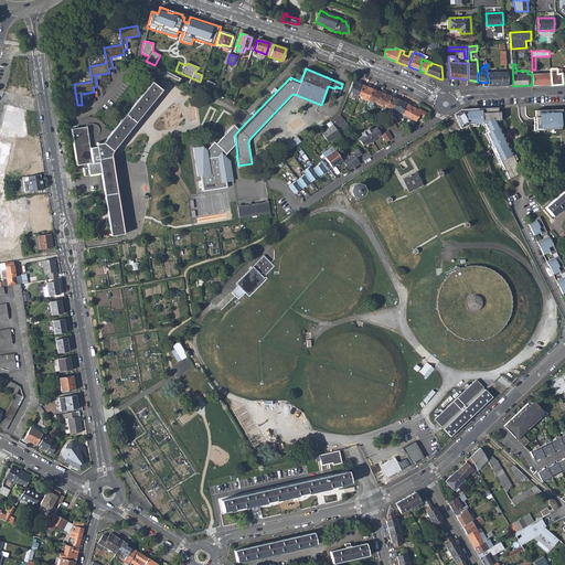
[(489,87),(509,86),(508,72),(487,73),(488,83),(489,87)]
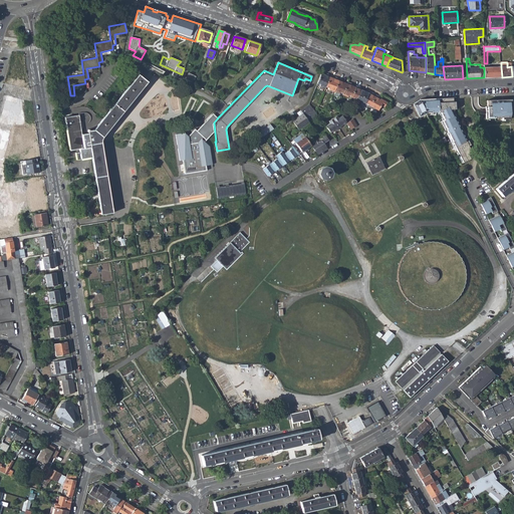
[(501,67),(501,66),(484,67),(484,77),(502,77),(501,67)]
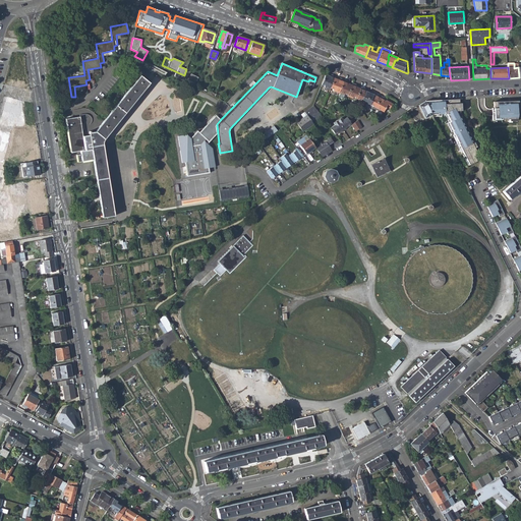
[(13,70),(12,81),(21,83),(23,72),(13,70)]
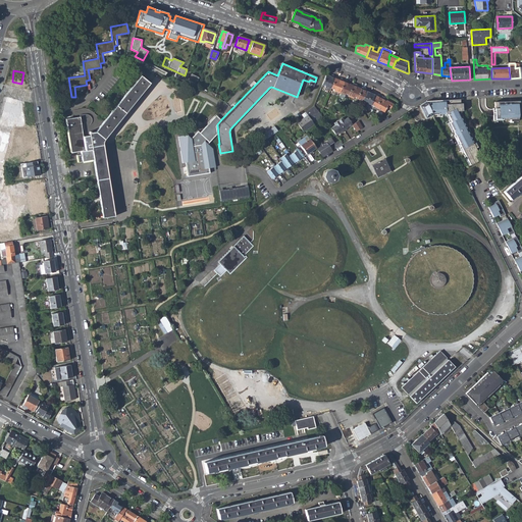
[(191,73),(190,79),(198,82),(199,76),(191,73)]
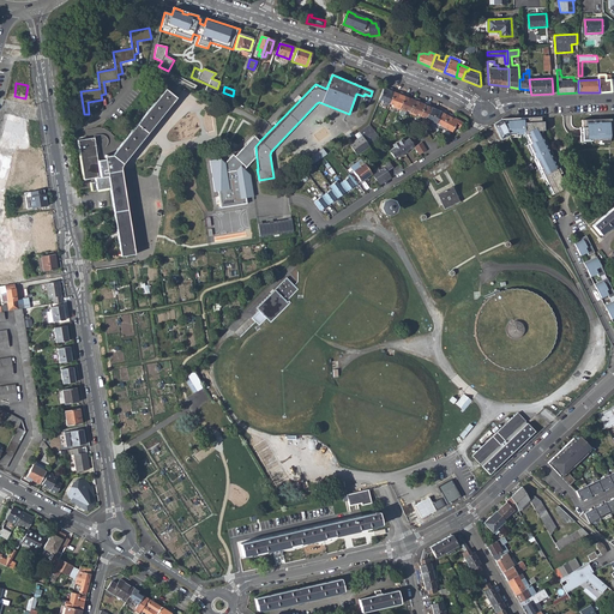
[(107,173),(121,257),(136,253),(121,170),(122,170),(122,168),(124,164),(176,98),(166,89),(112,155),(107,156),(107,155),(104,155),(104,160),(97,161),(94,137),(77,140),(83,180),(100,176),(100,174),(107,173)]
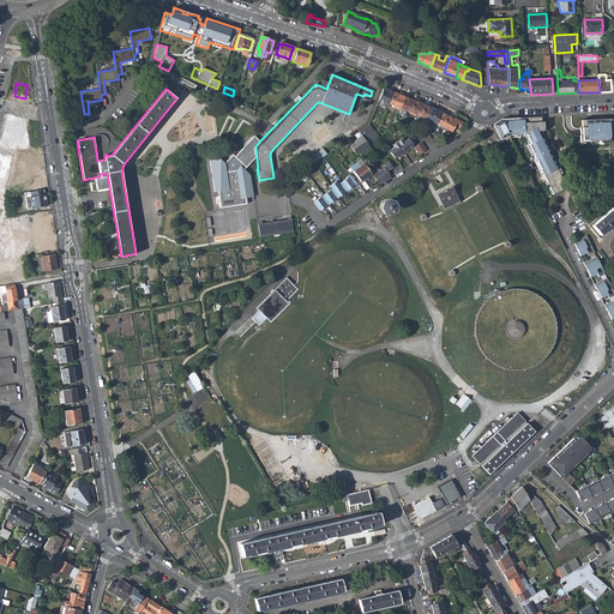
[(446,128),(450,131),(453,125),(458,127),(462,121),(455,118),(455,116),(444,110),(443,113),(429,107),(429,104),(425,102),(423,104),(419,102),(419,100),(415,98),(414,101),(409,98),(409,96),(399,92),(398,95),(393,92),(395,90),(390,89),(389,91),(383,89),(378,101),(383,103),(381,104),(389,107),(389,106),(392,107),(391,108),(404,113),(405,112),(409,113),(408,114),(415,116),(415,115),(420,116),(419,119),(425,120),(426,119),(429,121),(433,124),(433,125),(439,128),(439,127),(445,130),(446,128)]
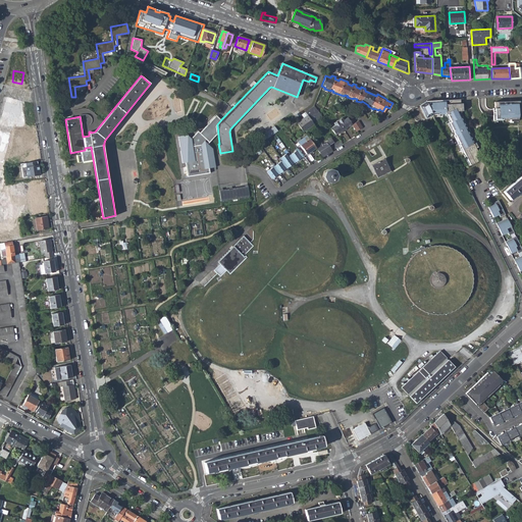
[(10,128),(27,126),(22,100),(6,96),(0,120),(0,213),(4,215),(4,218),(12,218),(10,203),(6,202),(8,195),(8,193),(2,191),(5,180),(3,168),(11,136),(10,128)]
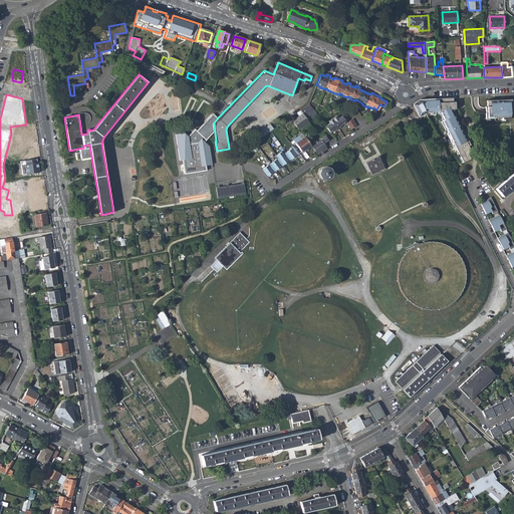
[(453,98),(419,100),(426,113),(440,112),(444,120),(442,120),(463,163),(470,159),(469,157),(473,155),(468,146),(466,143),(468,142),(454,111),(453,98)]
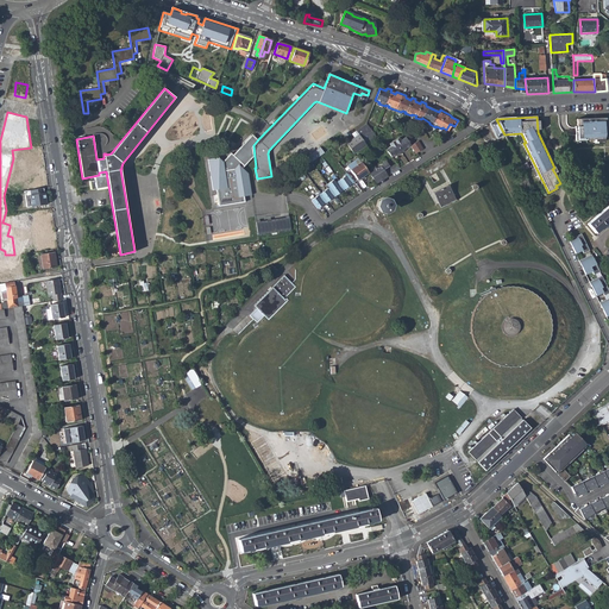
[(489,124),(496,138),(504,135),(496,119),(489,124)]
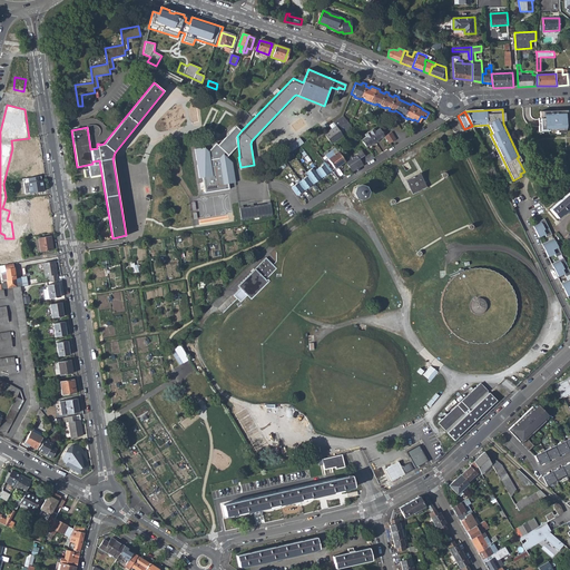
[(556,111),(540,111),(540,118),(540,131),(549,131),(557,130),(566,130),(564,119),(564,112),(560,112),(556,114),(556,111)]
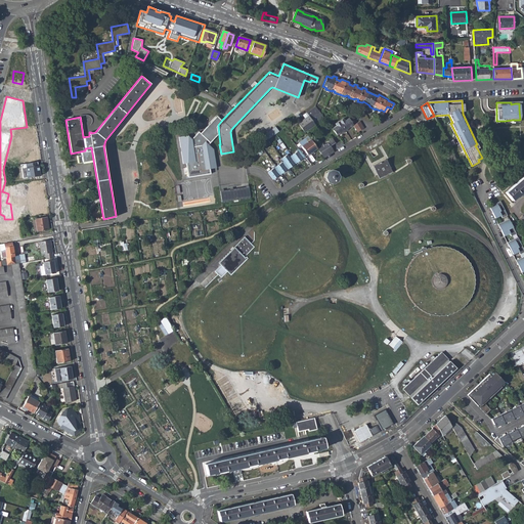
[(305,132),(315,125),(311,119),(314,117),(314,116),(316,116),(317,121),(322,120),(324,119),(314,106),(303,115),(303,116),(305,119),(298,124),(305,132)]
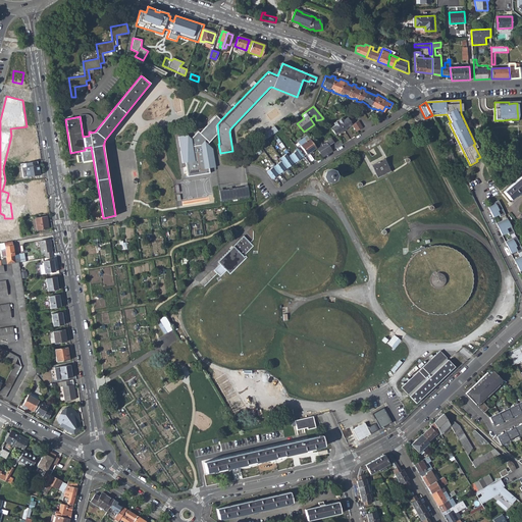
[(217,124),(221,119),(215,115),(201,134),(198,132),(192,139),(188,136),(178,137),(187,178),(217,172),(213,149),(208,144),(218,135),(217,124)]
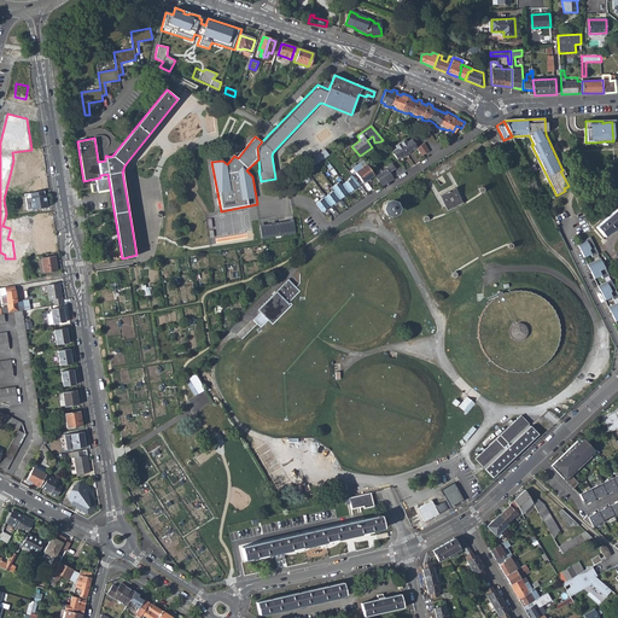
[(391,152),(397,159),(403,155),(404,157),(410,153),(409,151),(417,147),(410,139),(407,143),(404,139),(395,146),(397,149),(391,152)]
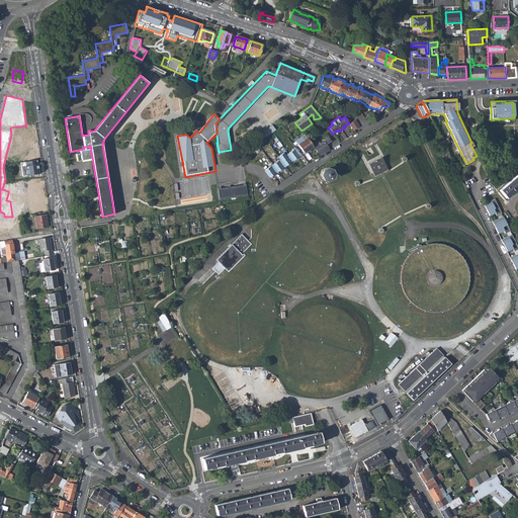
[(284,128),(294,122),(291,119),(282,125),(284,128)]
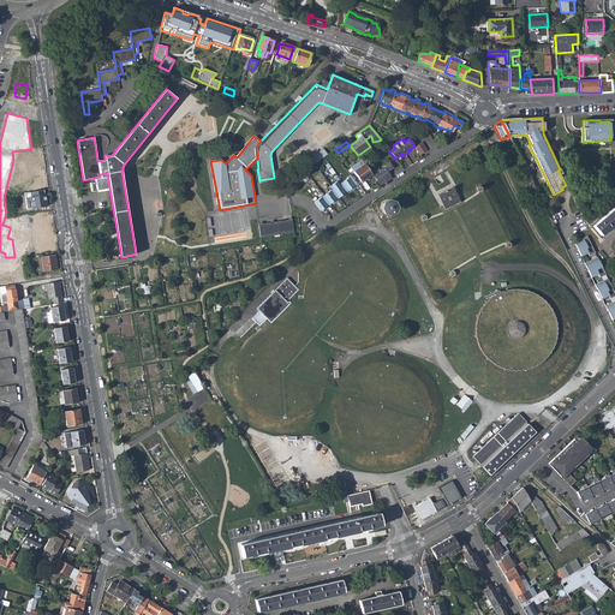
[(416,148),(421,155),(428,150),(423,142),(417,147),(416,148)]
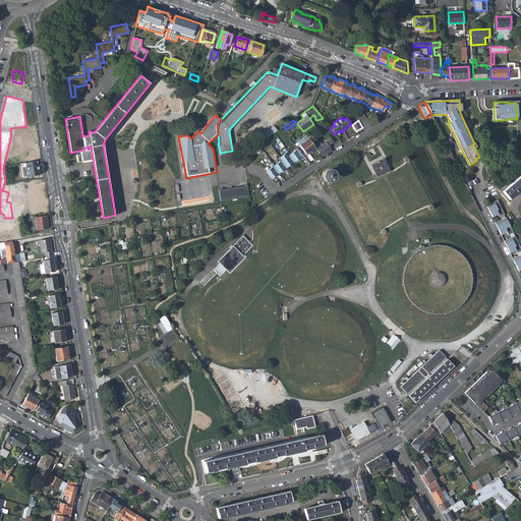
[(435,129),(440,139),(443,137),(438,127),(435,129)]
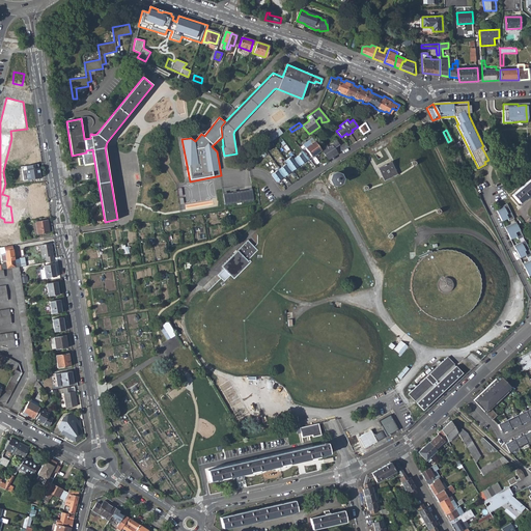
[(22,131),(23,144),(35,144),(34,131),(22,131)]
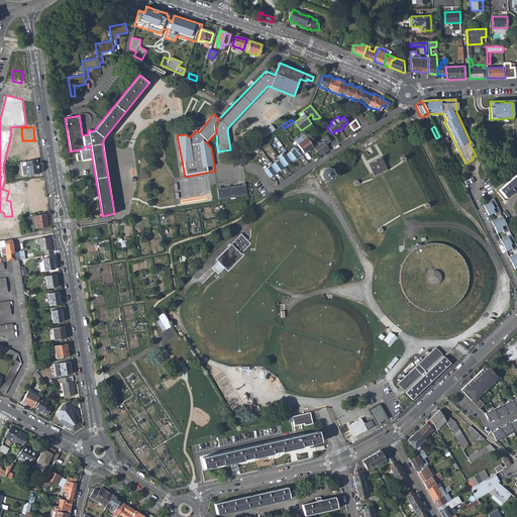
[(294,147),(300,156),(313,145),(304,134),(294,141),(295,142),(292,145),(294,147)]
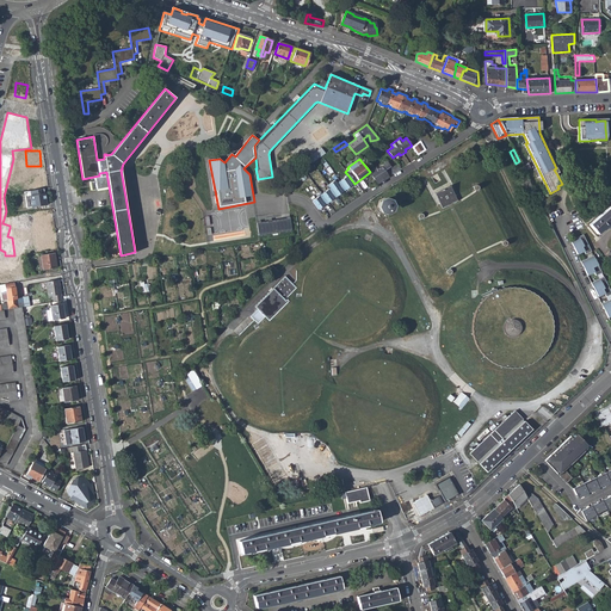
[(378,184),(389,177),(386,170),(390,166),(388,161),(383,164),(383,166),(381,167),(376,168),(377,171),(375,172),(374,170),(370,173),(378,184)]
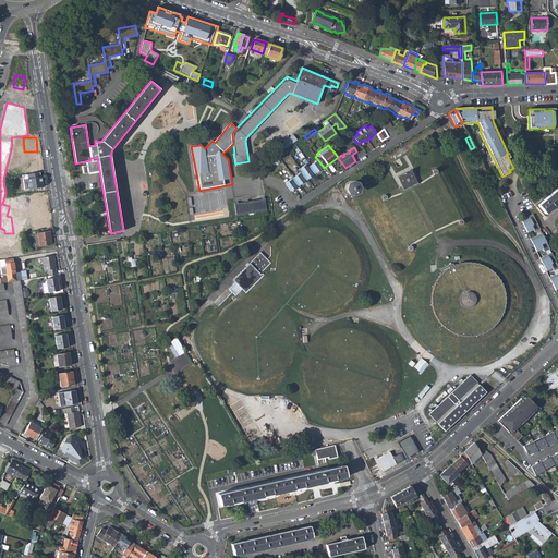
[(471,149),(476,160),(480,158),(474,147),(471,149)]
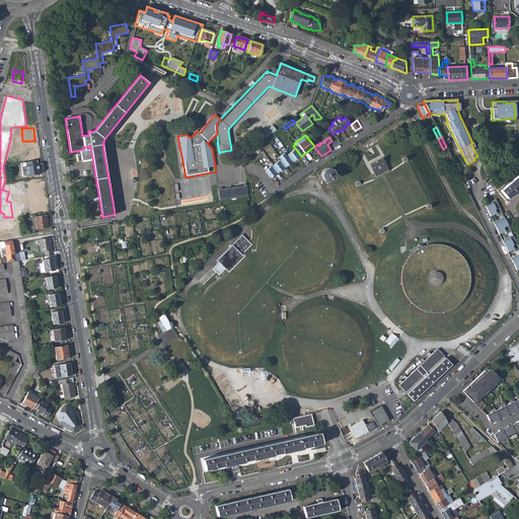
[(330,144),(334,148),(342,143),(339,139),(330,144)]
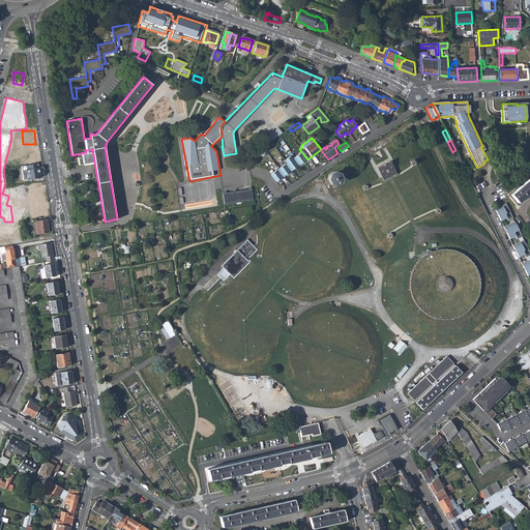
[(23,153),(24,163),(38,160),(36,147),(25,149),(26,153),(23,153)]
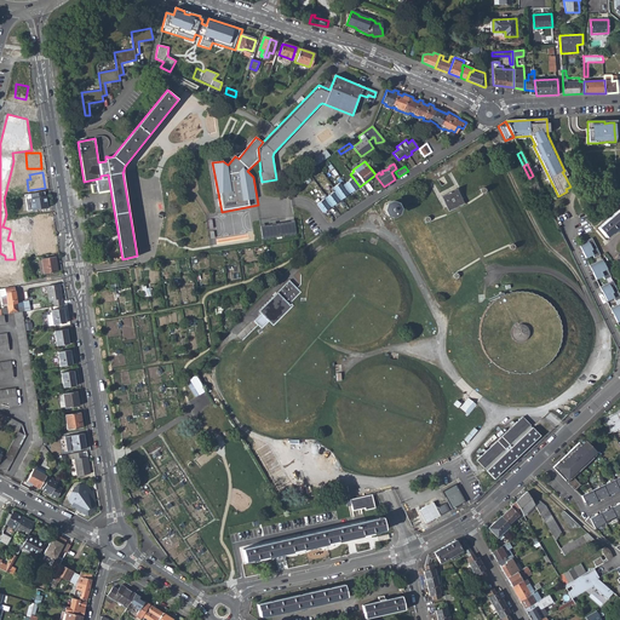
[(323,214),(327,211),(326,210),(331,208),(332,208),(360,187),(352,177),(350,179),(351,181),(342,187),(339,184),(333,188),(336,191),(316,205),(323,214)]
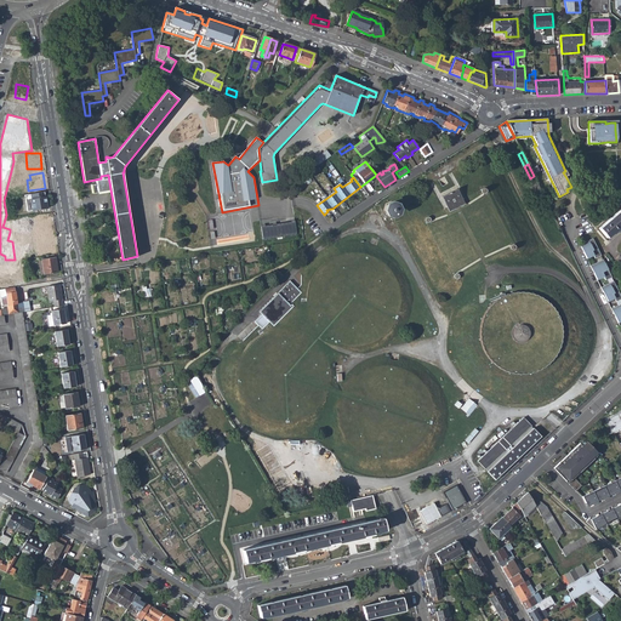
[(542,194),(537,183),(533,187),(530,188),(535,198),(542,194)]
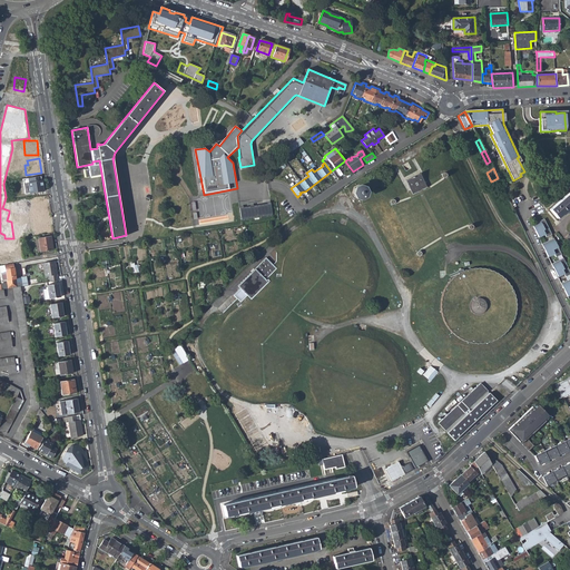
[(404,180),(411,194),(425,187),(419,174),(404,180)]
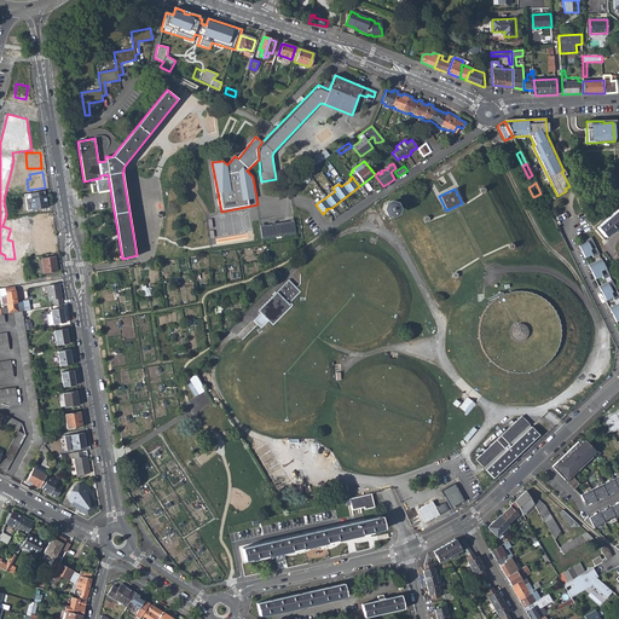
[(45,190),(25,195),(28,210),(48,207),(45,190)]
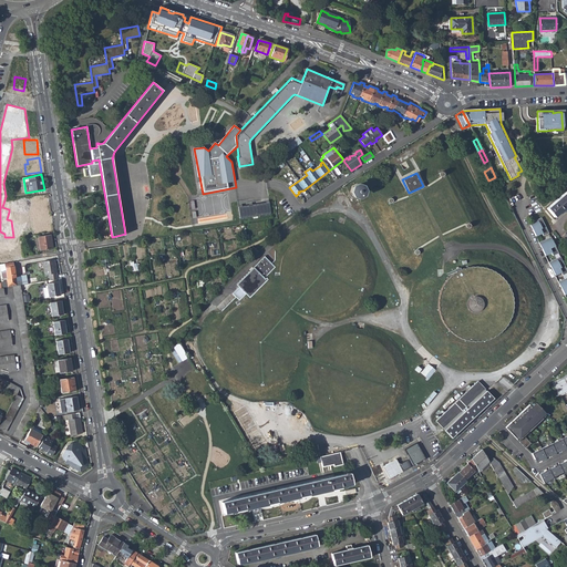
[(352,195),(357,197),(361,195),(362,191),(361,186),(356,185),(352,187),(350,192),(352,195)]
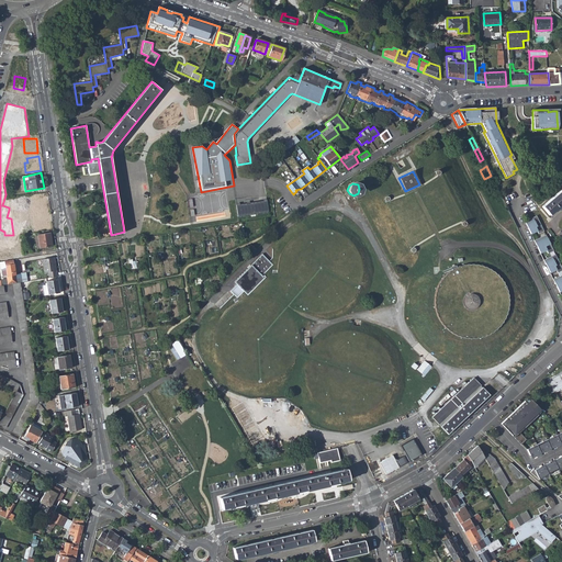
[(561,189),(541,208),(549,215),(558,208),(559,209),(561,205),(561,189)]
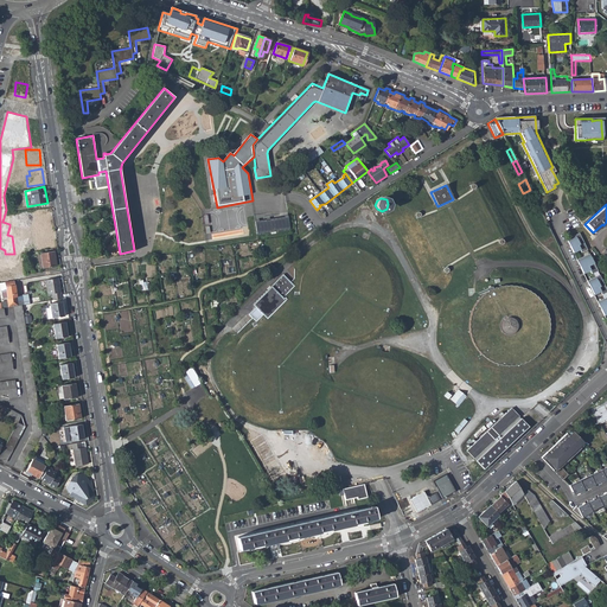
[(36,211),(37,227),(50,225),(49,210),(36,211)]
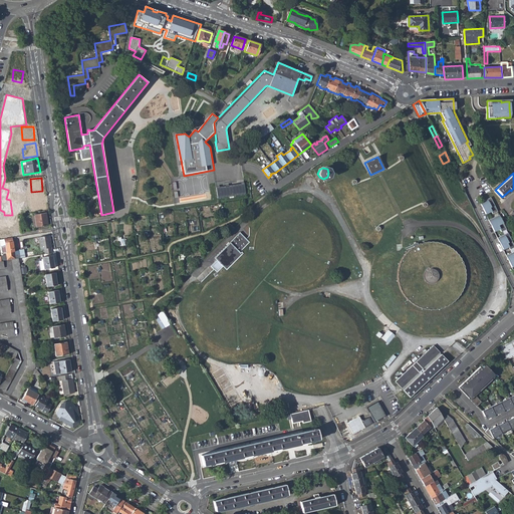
[(244,182),(216,187),(218,198),(246,194),(244,182)]
